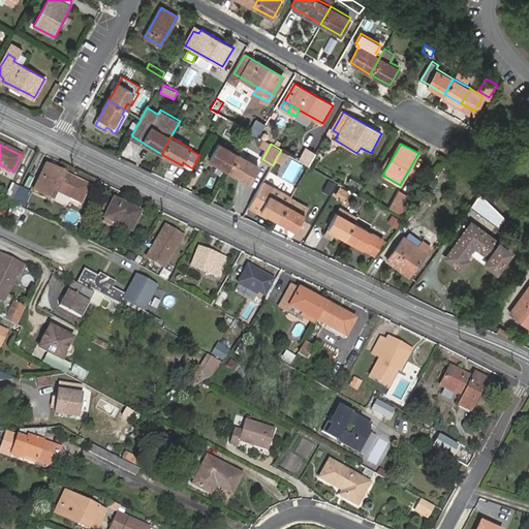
[(211,160),(228,172),(238,154),(220,145),(216,152),(211,160)]
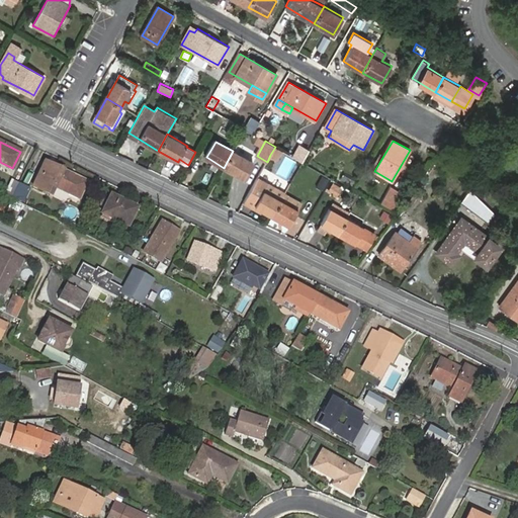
[(303,162),(309,151),(300,146),(294,157),(303,162)]
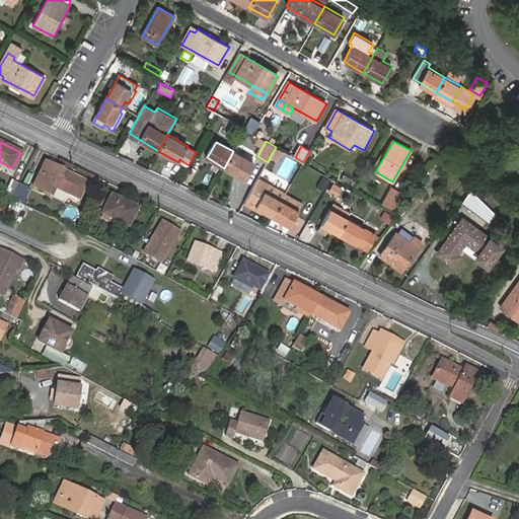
[(283,150),(276,147),(271,155),(278,159),(283,150)]
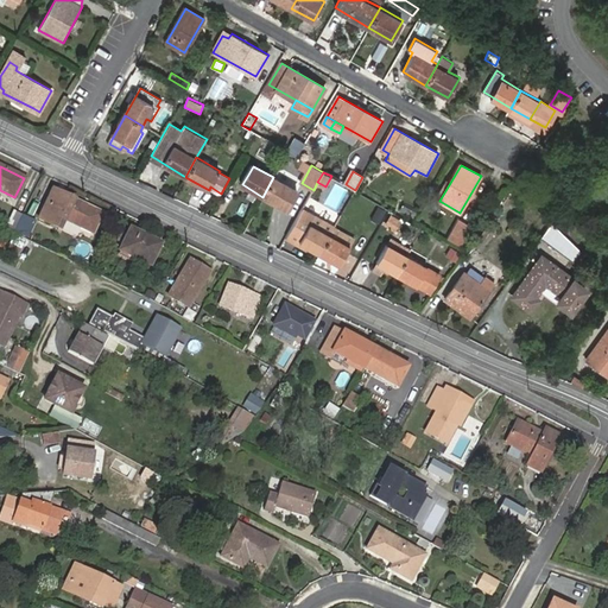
[(273,177),(263,197),(285,210),(297,191),(273,177)]
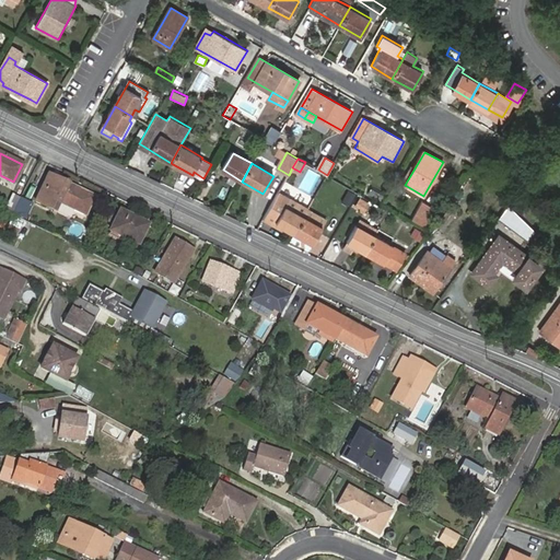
[(50,199),(57,202),(83,214),(92,198),(48,176),(35,202),(46,209),(50,199)]
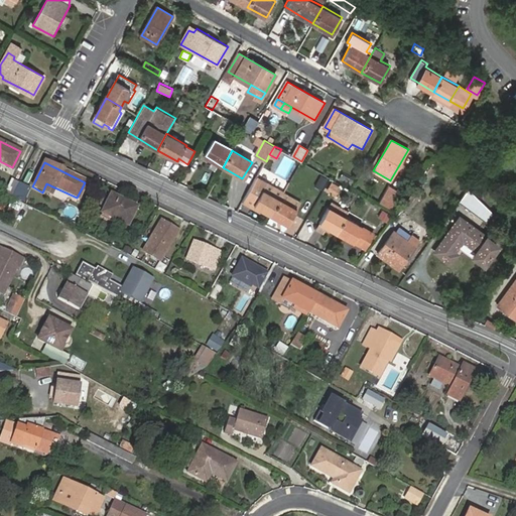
[(365,194),(374,178),(365,173),(356,188),(365,194)]
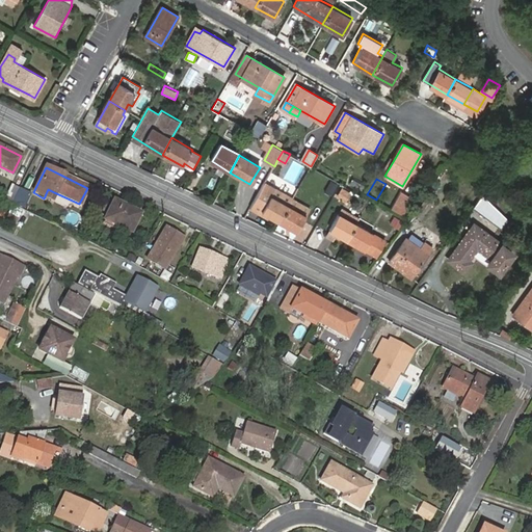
[(265,181),(250,206),(263,213),(280,222),(289,207),(272,196),(277,188),(265,181)]
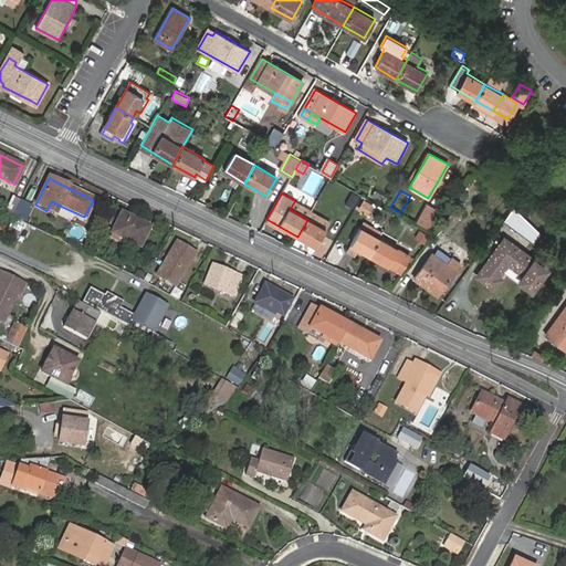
[(11,197),(3,213),(11,217),(19,201),(11,197)]
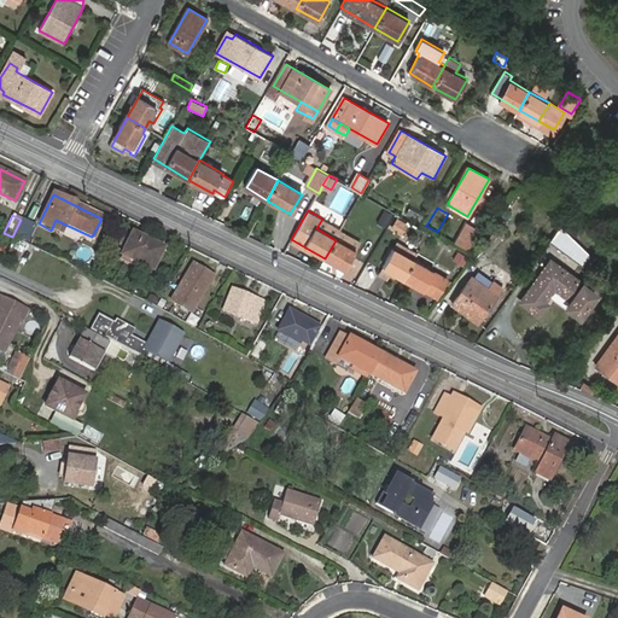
[(396,217),(389,229),(402,235),(409,223),(396,217)]
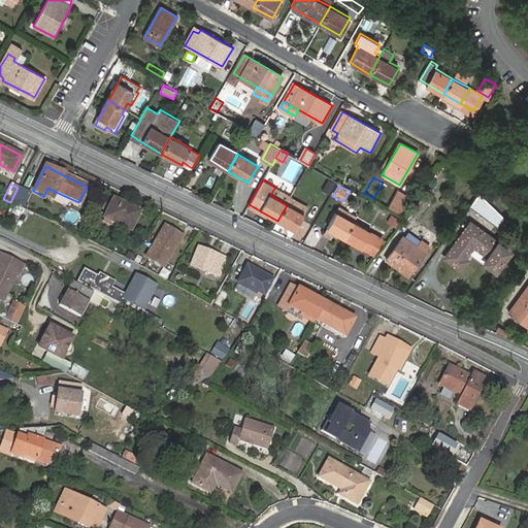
[(291,196),(275,187),(270,195),(287,205),(291,196)]
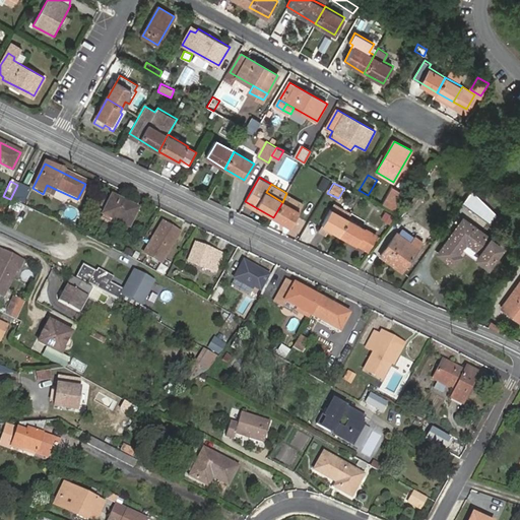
[(49,197),(53,188),(47,185),(43,194),(49,197)]
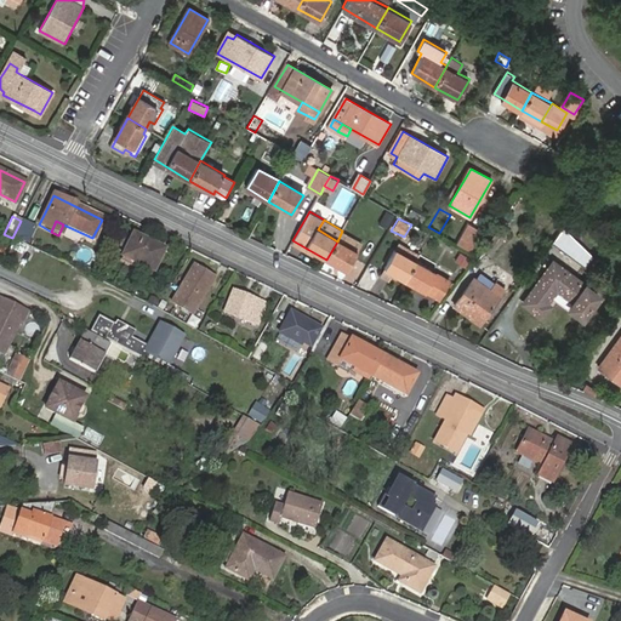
[(468,250),(478,231),(468,226),(457,244),(468,250)]
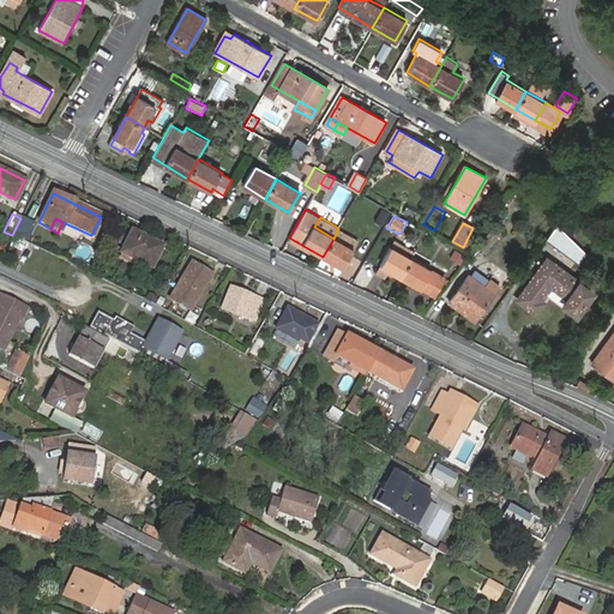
[(588,254),(558,224),(546,240),(581,264),(588,254)]
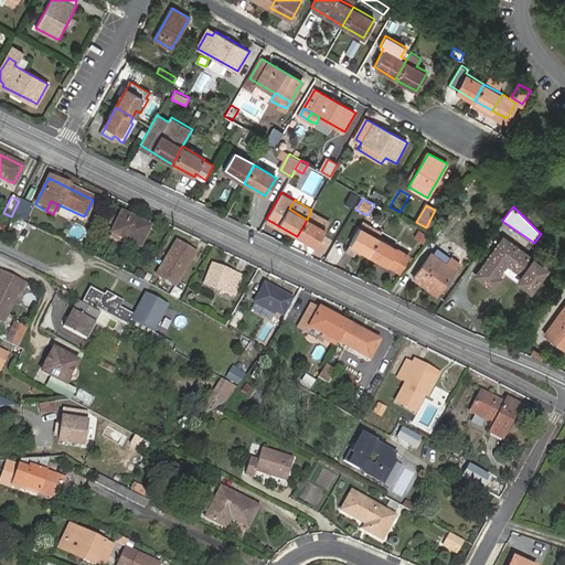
[(147,226),(120,214),(117,221),(112,217),(108,226),(114,228),(110,235),(137,247),(147,226)]
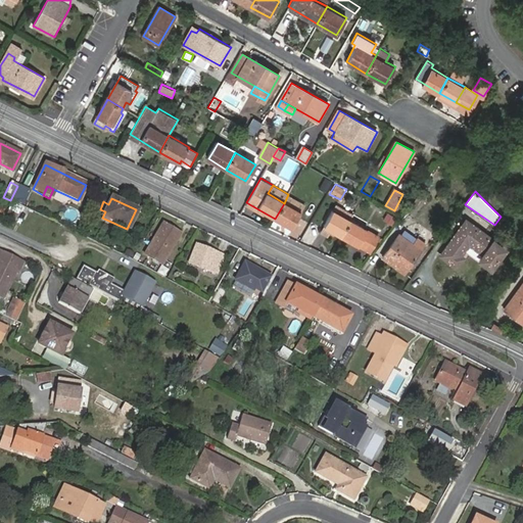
[(414,216),(423,203),(417,199),(408,211),(414,216)]
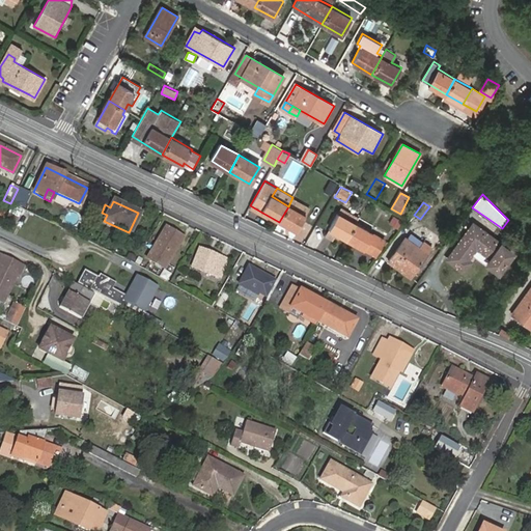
[(288,206),(279,222),(296,231),(305,216),(288,206)]
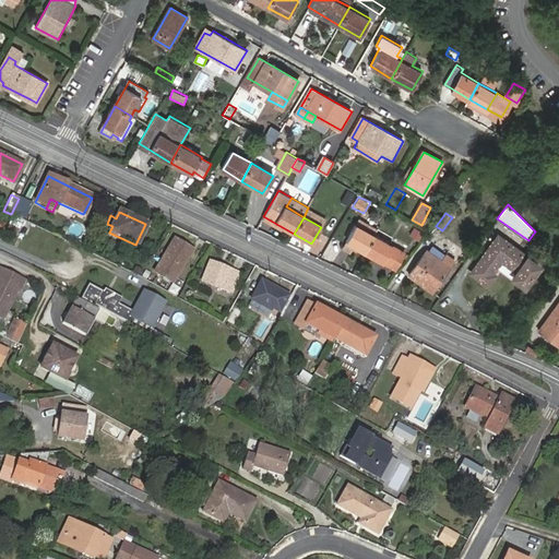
[(376,236),(378,232),(359,221),(357,226),(376,236)]
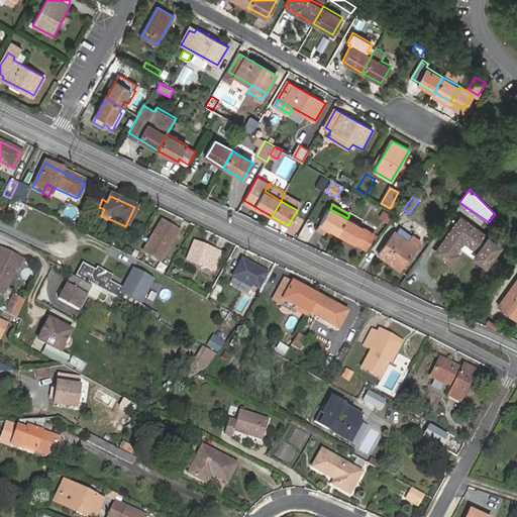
[(328,228),(338,234),(347,218),(330,209),(321,225),(328,228)]
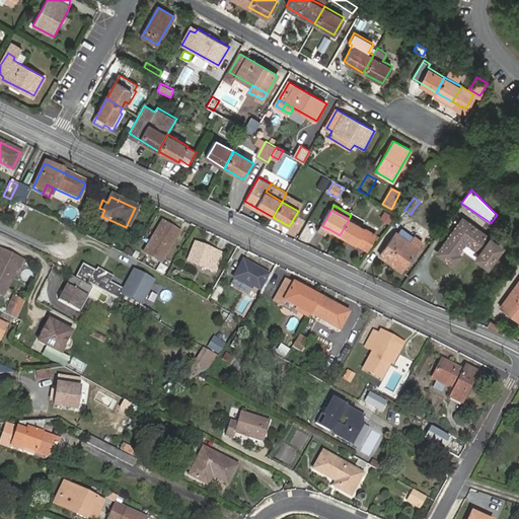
[(380,217),(390,222),(394,216),(383,210),(380,217)]
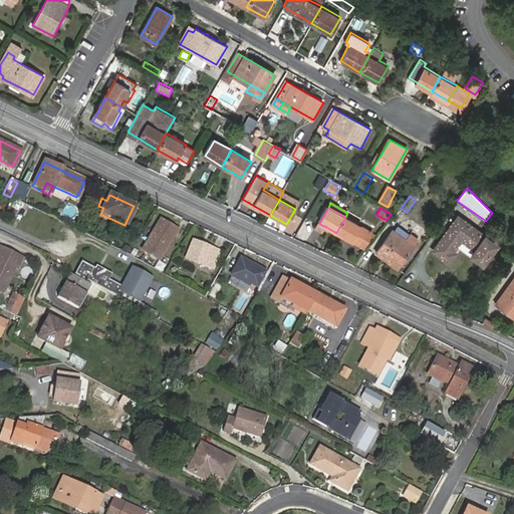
[(345,217),(336,233),(361,247),(370,231),(345,217)]
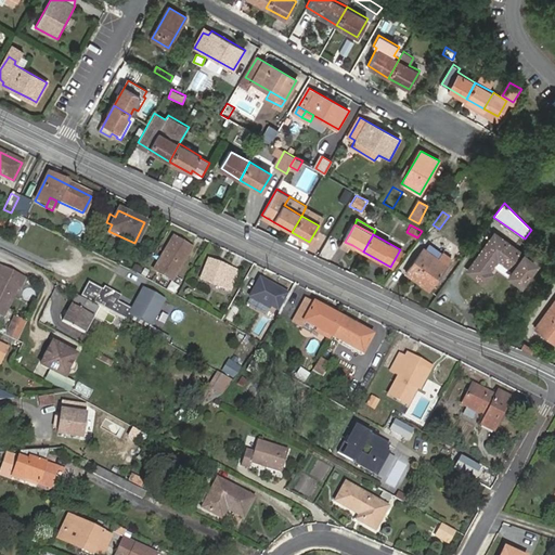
[(521,284),(536,266),(495,235),(470,270),(485,281),(491,273),(489,271),(498,259),(514,271),(511,276),(521,284)]
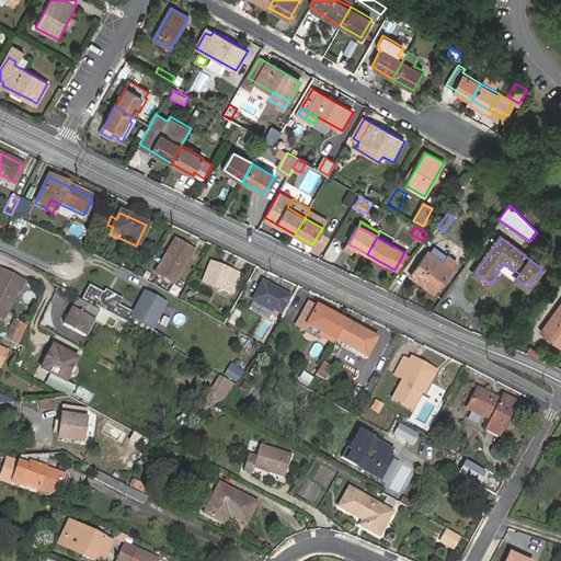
[(193,251),(174,240),(153,272),(171,284),(193,251)]
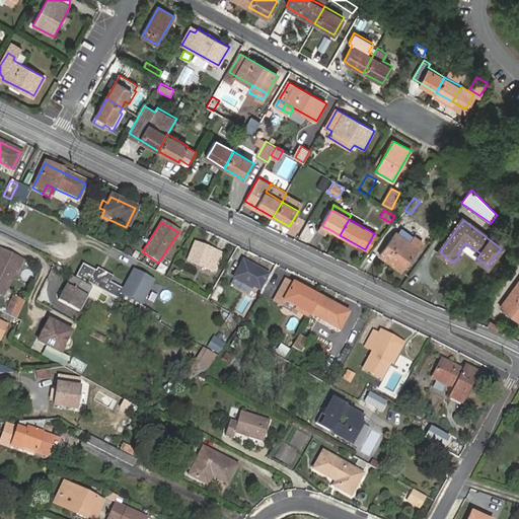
[(329,229),(322,226),(319,231),(326,235),(329,229)]
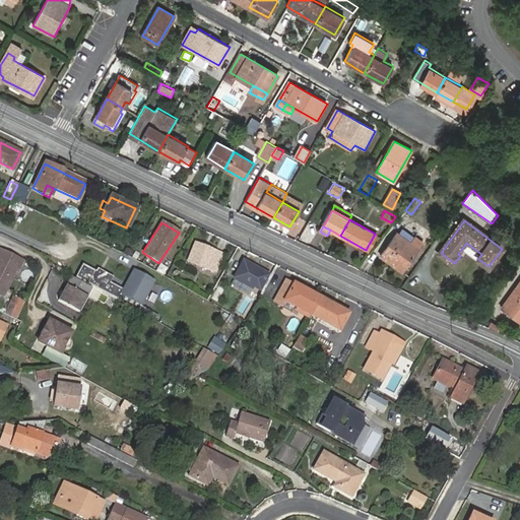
[(402,270),(418,249),(397,234),(381,256),(402,270)]
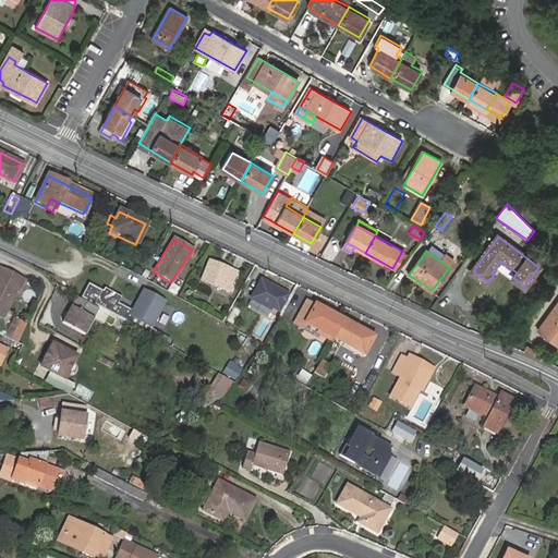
[(238,273),(207,263),(201,281),(230,292),(238,273)]
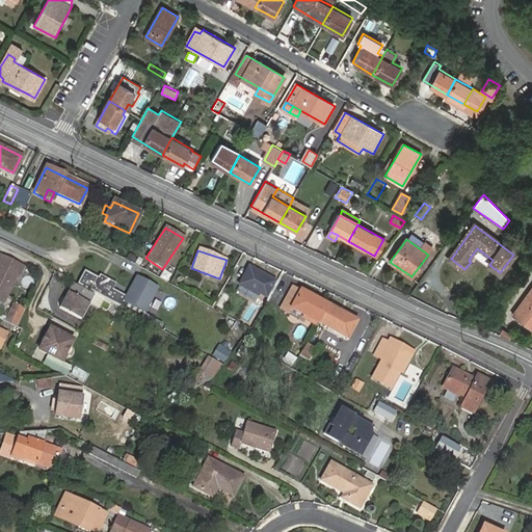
[(0,300),(18,264),(0,256),(0,300)]
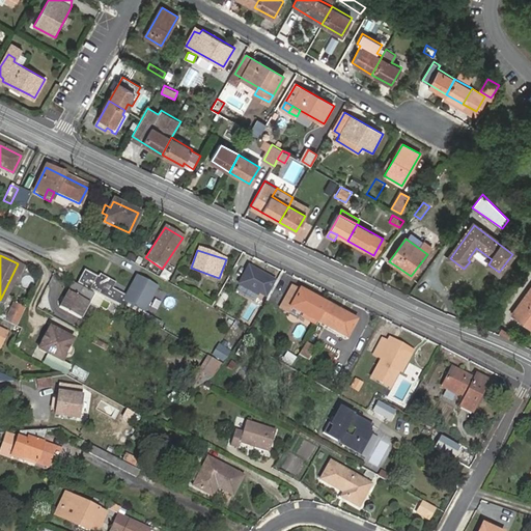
[(275,280),(248,266),(239,283),(257,294),(258,291),(267,297),(275,280)]
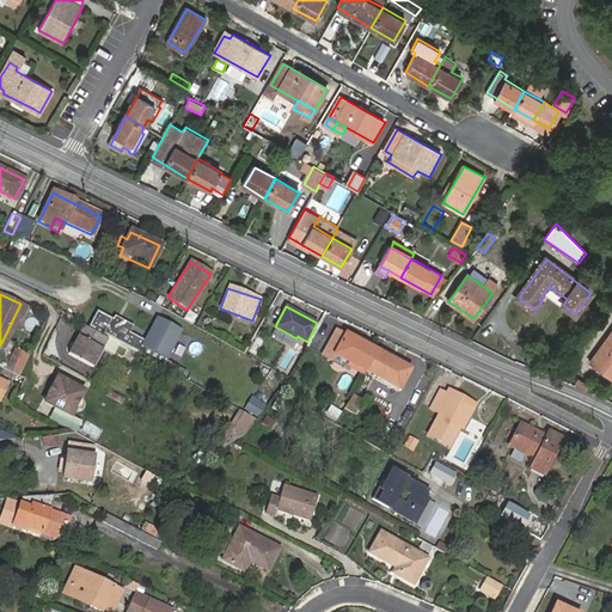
[(112,317),(110,320),(97,313),(90,326),(160,365),(164,357),(178,332),(157,320),(144,341),(128,332),(130,328),(112,317)]
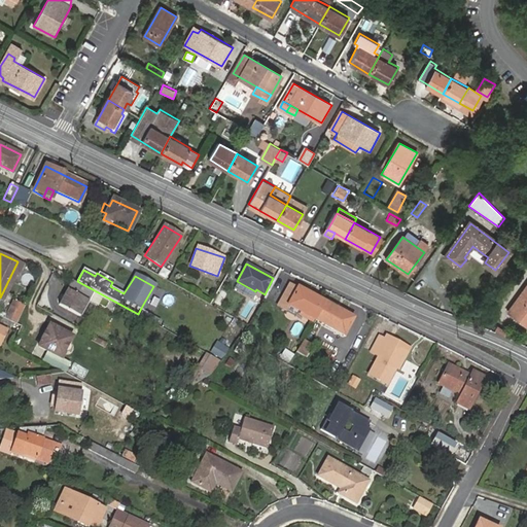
[(75,314),(88,289),(72,281),(60,306),(75,314)]
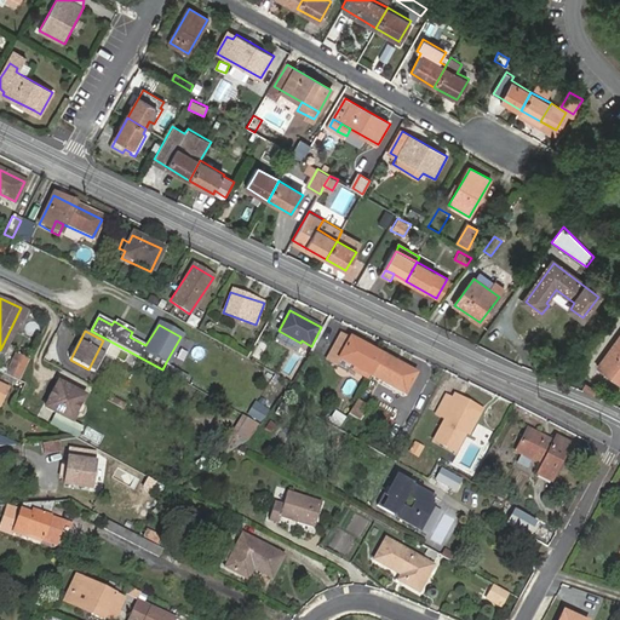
[(371,377),(383,357),(342,334),(327,362),(336,367),(339,361),(371,377)]
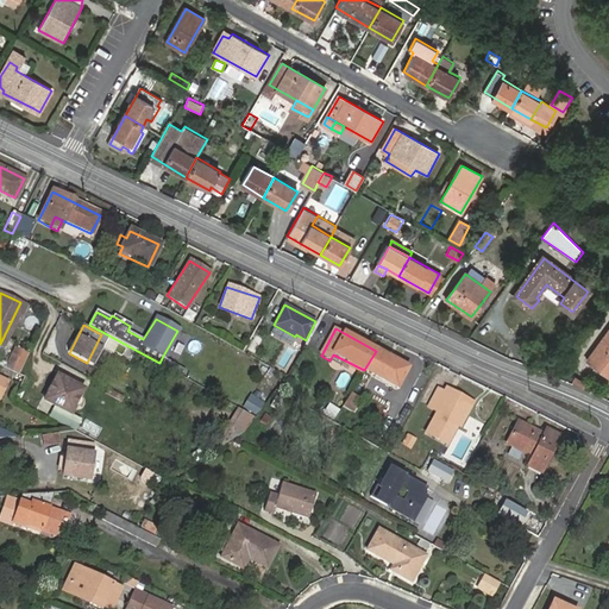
[(598,362),(608,370),(608,332),(588,360),(596,366),(598,362)]
